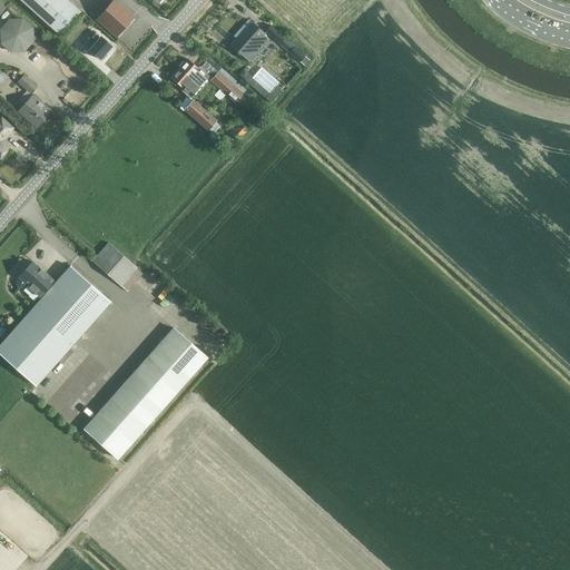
[(20,0),(59,35),(80,11),(67,0),(20,0)]
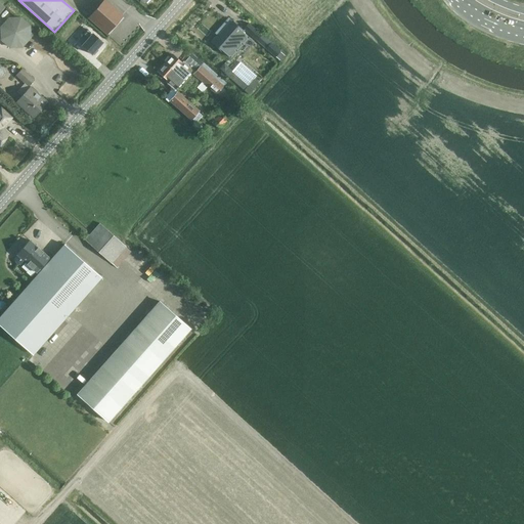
[(104,0),(103,0),(88,17),(106,34),(123,15),(104,0)]
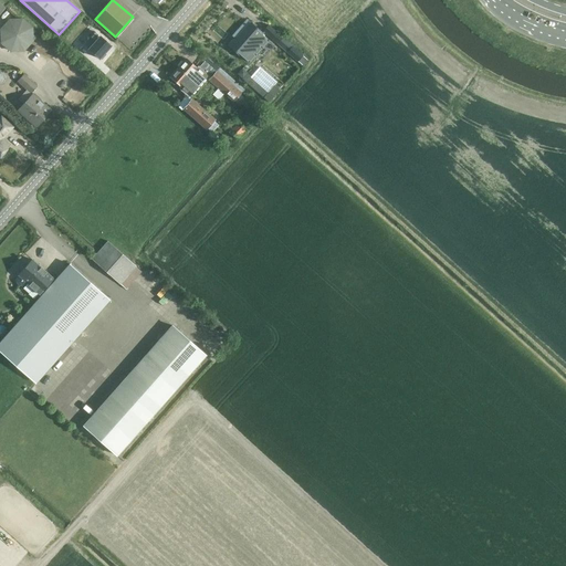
[(2,49),(32,50),(33,19),(3,18),(2,49)]
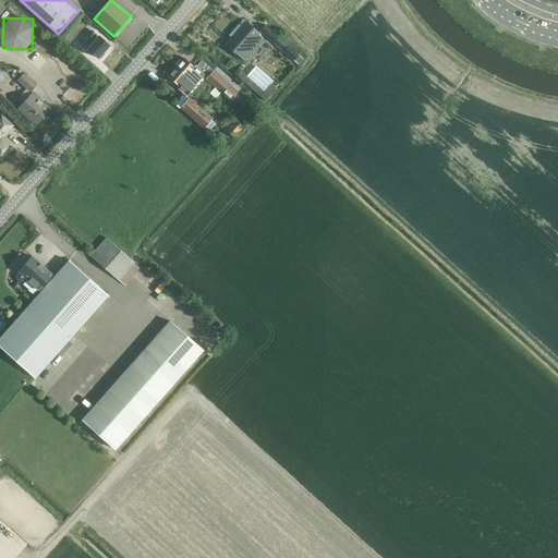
[(239,57),(259,34),(247,23),(233,38),(232,36),(225,45),(239,57)]
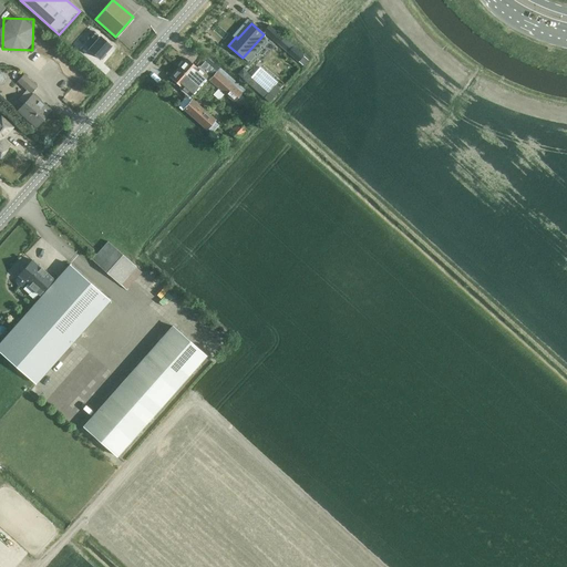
[(278,43),(282,38),(269,26),(265,30),(278,43)]
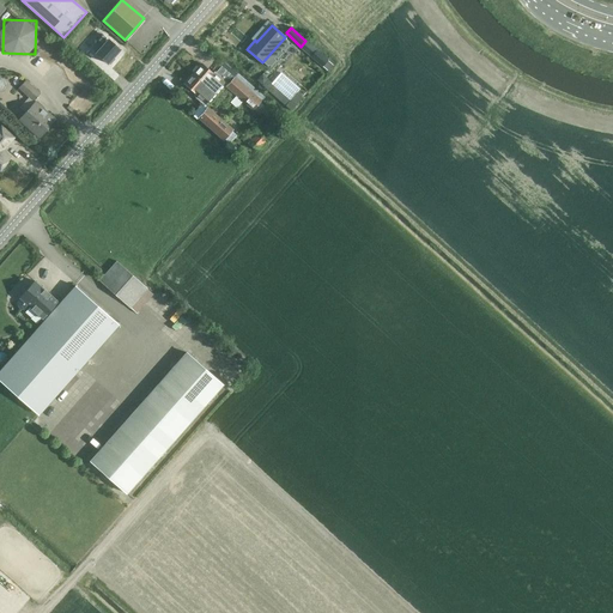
[(107,65),(120,50),(102,35),(97,41),(103,46),(96,54),(107,65)]
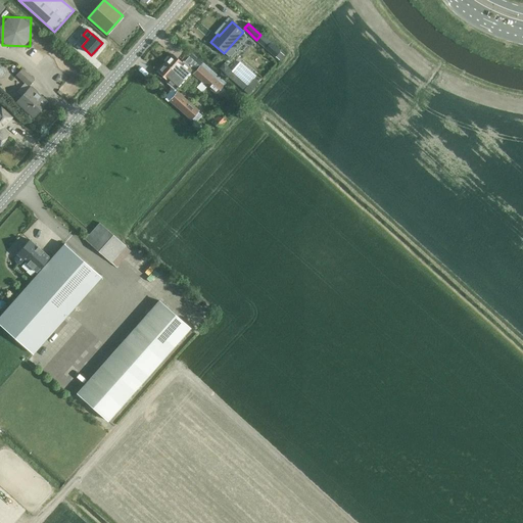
[(275,56),(280,51),(270,43),(266,48),(275,56)]
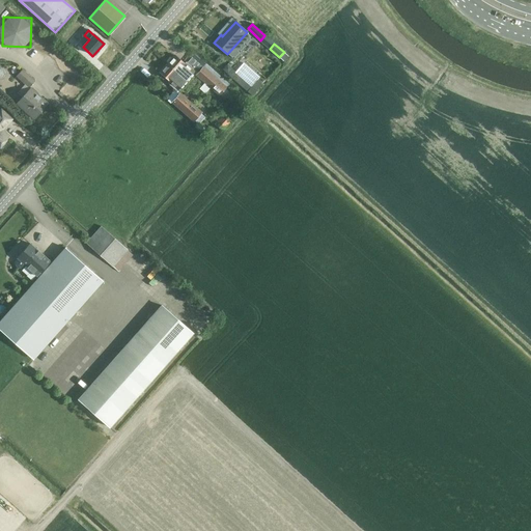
[(188,64),(186,65),(174,55),(167,63),(186,81),(195,71),(188,64)]
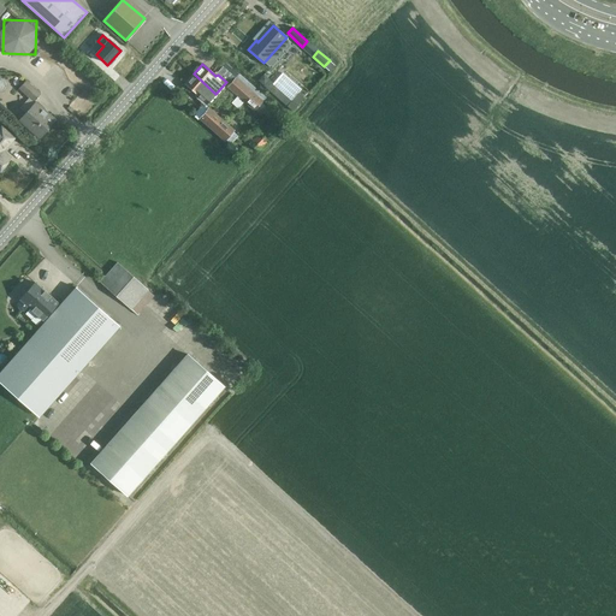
[(215,94),(194,73),(185,83),(197,94),(195,96),(206,106),(215,94)]
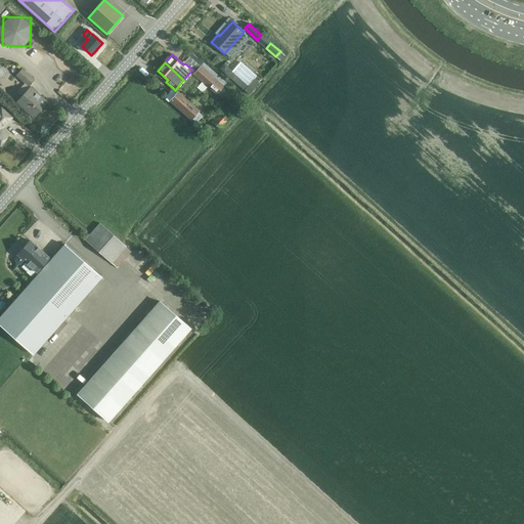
[(239,62),(232,72),(228,69),(227,71),(227,70),(227,66),(224,63),(220,69),(224,72),(224,73),(228,77),(248,93),(249,94),(258,83),(255,80),(254,78),(256,77),(239,62)]
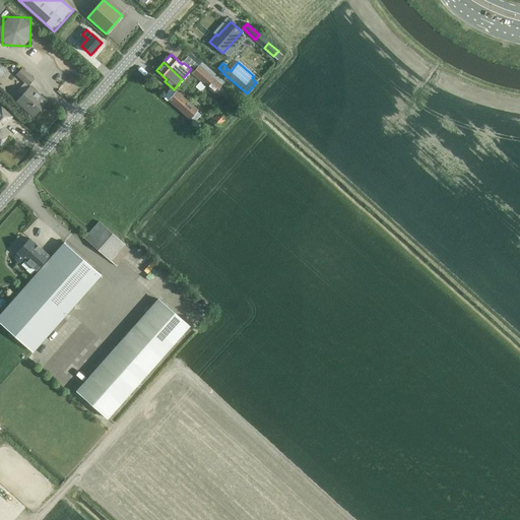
[(199,65),(191,73),(214,94),(222,85),(199,65)]
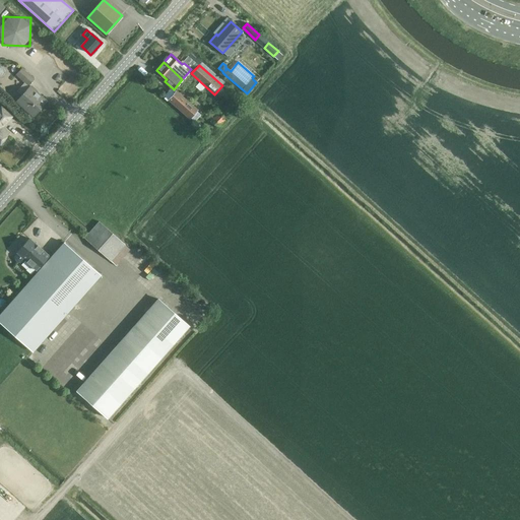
[(28,85),(34,79),(22,69),(16,75),(28,85)]
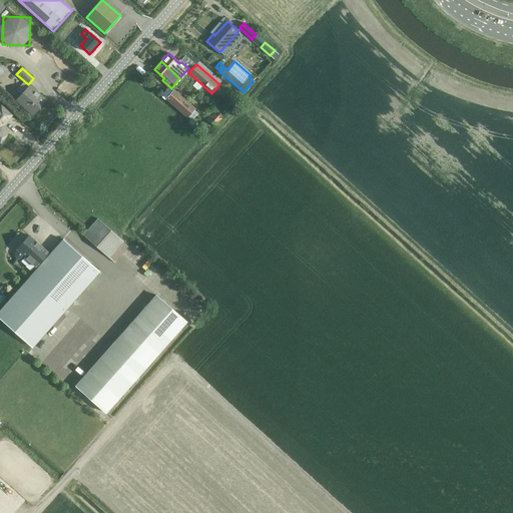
[(33,115),(47,100),(30,85),(17,100),(33,115)]
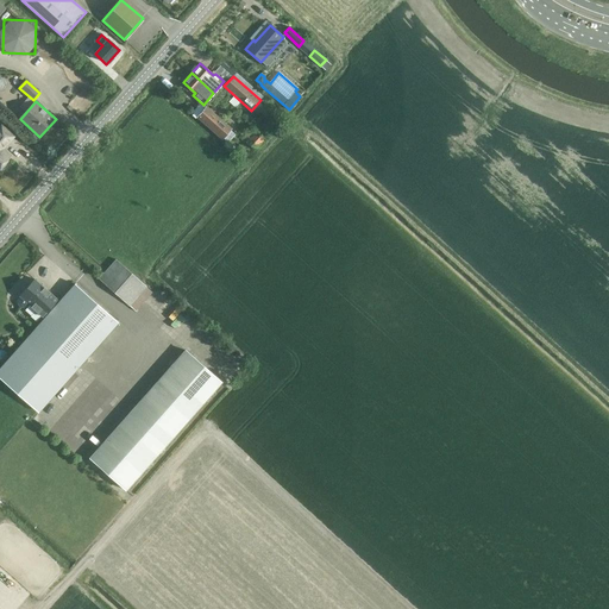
[(223,139),(231,130),(206,108),(199,118),(223,139)]
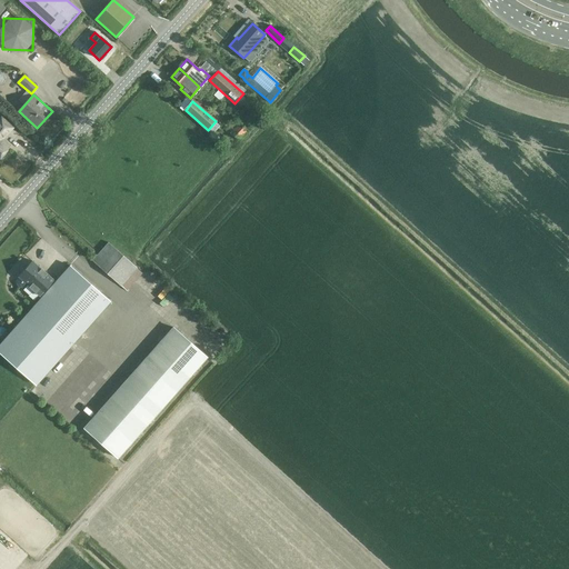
[(1,118),(0,118),(0,157),(1,157),(3,156),(5,155),(6,152),(6,150),(9,147),(1,140),(12,128),(1,118)]
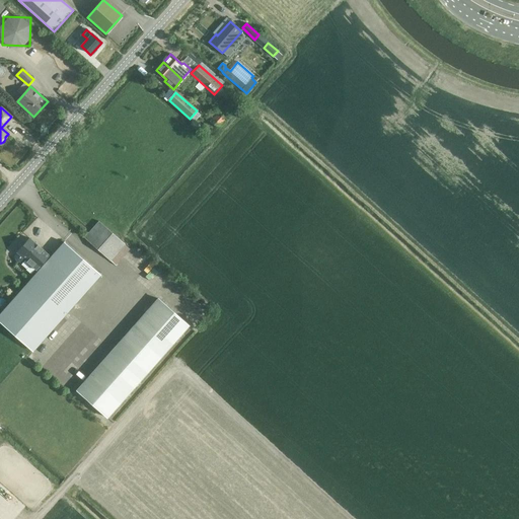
[(99,221),(90,230),(84,238),(109,261),(125,244),(99,221)]
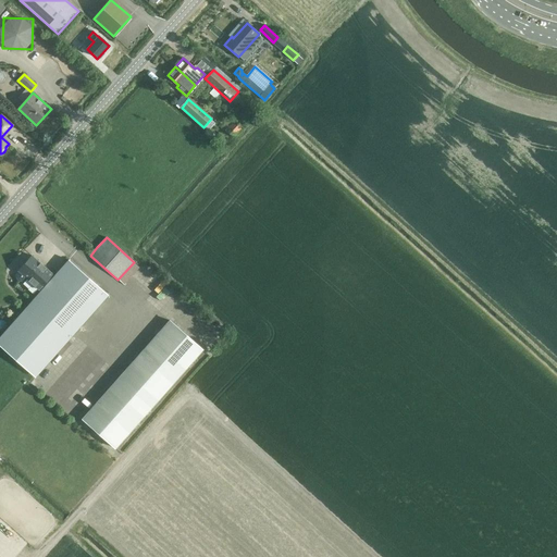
[(19,271),(15,274),(15,279),(19,282),(23,281),(26,277),(40,291),(53,275),(32,256),(19,271)]
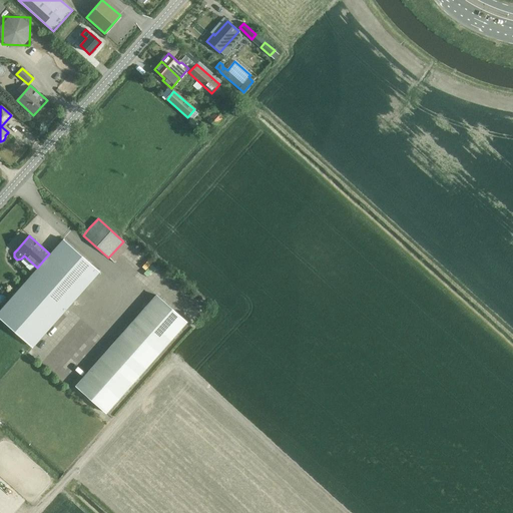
[(62,238),(49,253),(37,268),(13,295),(0,309),(0,318),(32,348),(99,272),(62,238)]
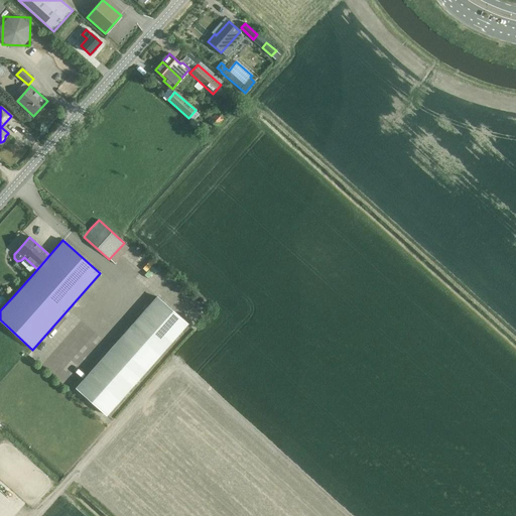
[(156,296),(76,388),(107,415),(187,324),(156,296)]
